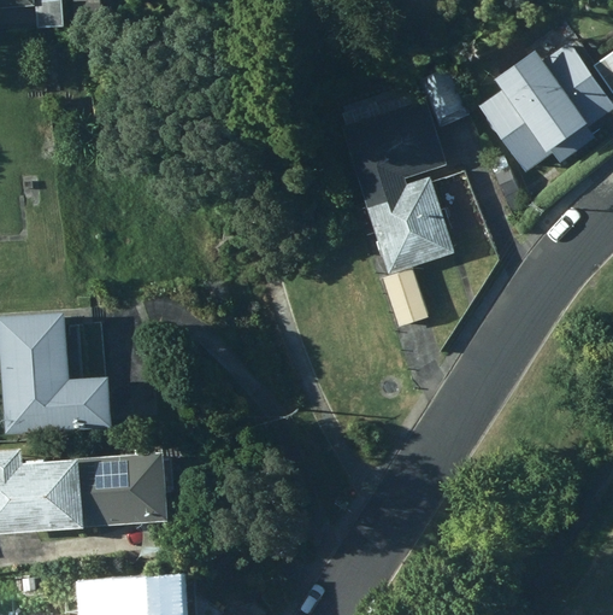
[(612,109),(612,104),(569,44),(544,59),(536,48),(497,77),(505,87),(479,105),(526,173),(553,153),(560,163),(595,138),(588,128),(612,109)]
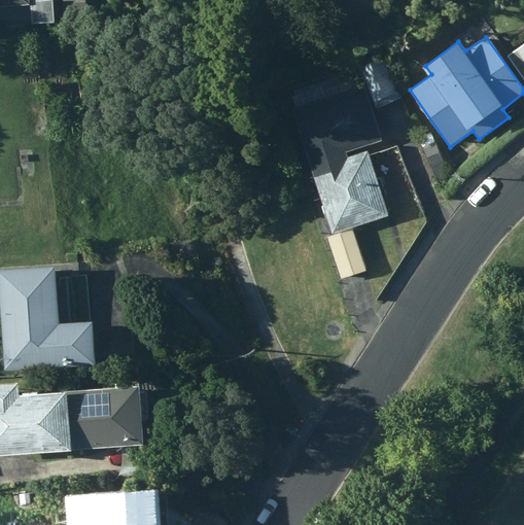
[(523,78),(523,43),(507,57),(523,78)]
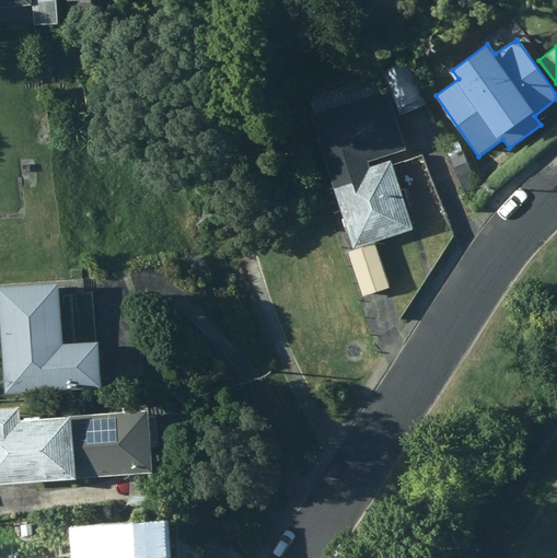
[(399,115),(425,104),(407,62),(381,73),(399,115)]
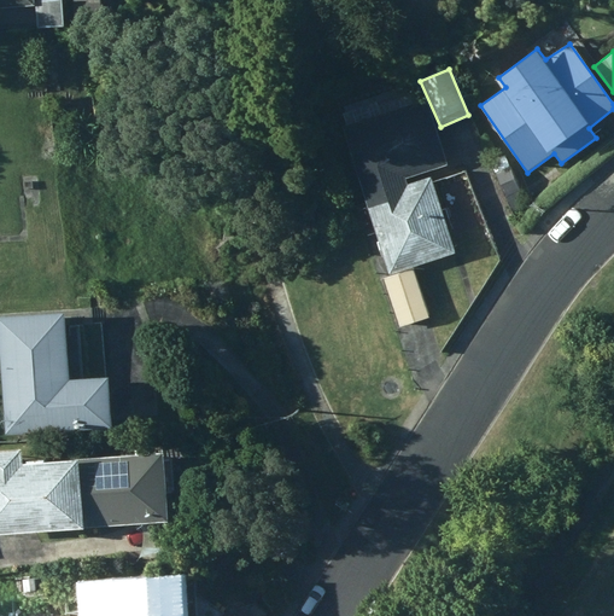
[(341,127),(364,198),(405,185),(403,178),(444,166),(425,99),(341,127)]
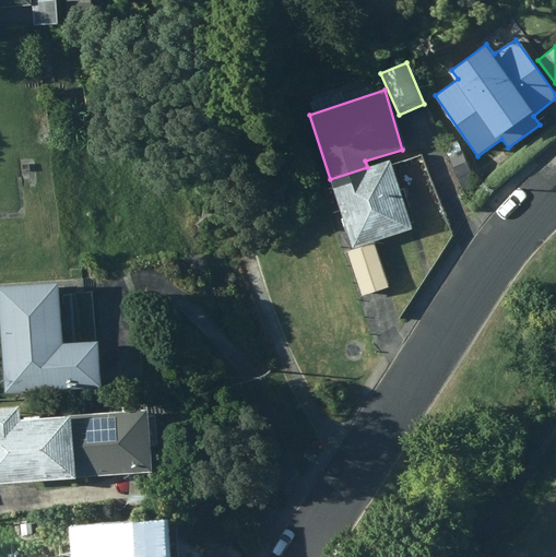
[(389,161),(367,167),(330,179),(352,248),(412,229),(389,161)]
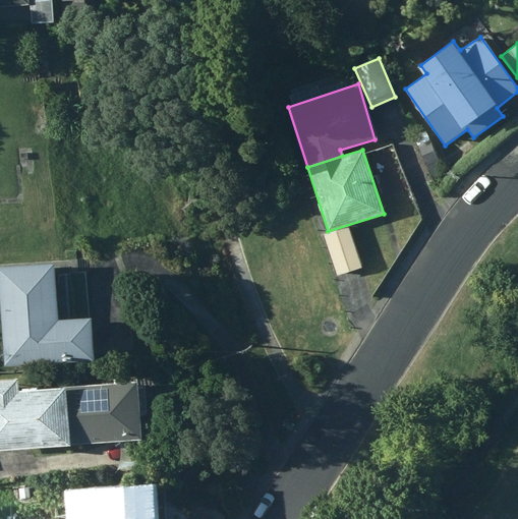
[(346,230),(322,238),(334,279),(358,272),(346,230)]
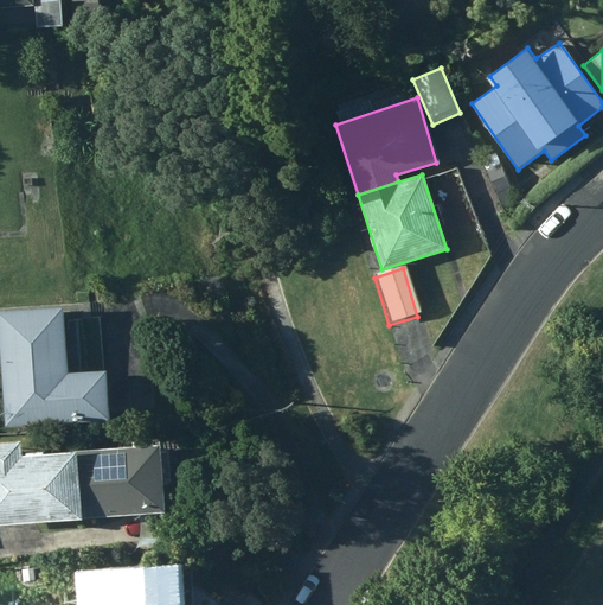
[(63,307),(0,312),(0,382),(4,428),(108,420),(104,373),(68,375),(63,307)]
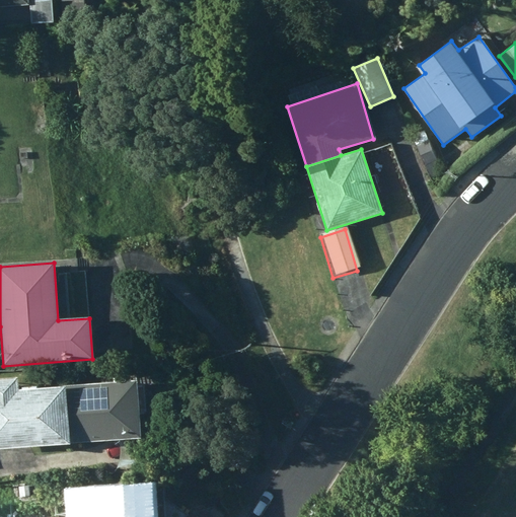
[(0,448),(64,443),(60,385),(21,388),(20,376),(0,377),(0,448)]
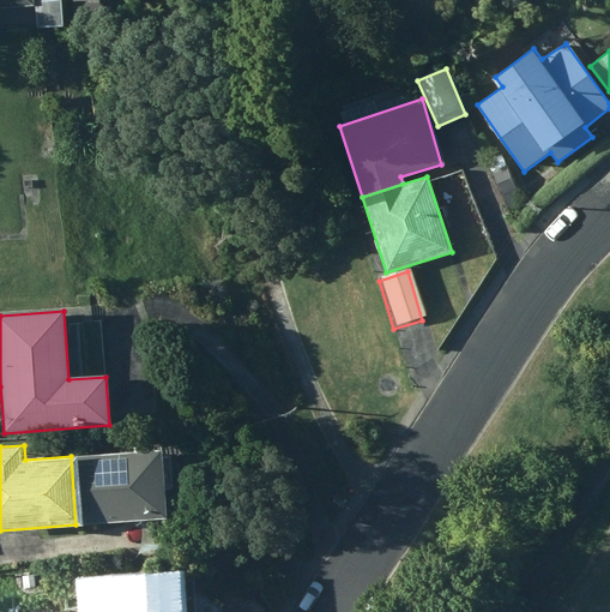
[(163,449),(71,456),(76,525),(169,517),(163,449)]
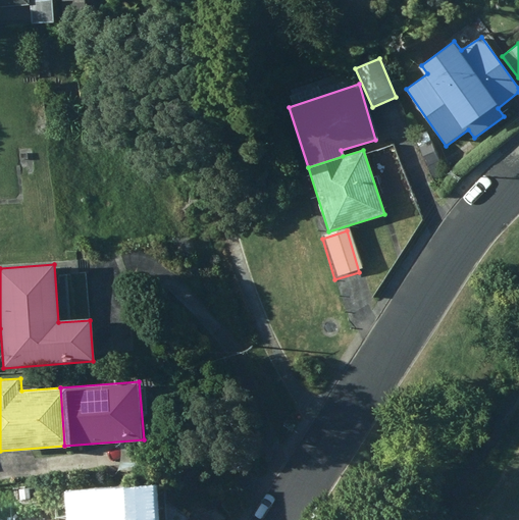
[(188,519),(189,518),(164,504),(163,492),(152,494),(152,491),(73,497),(75,519),(188,519)]
